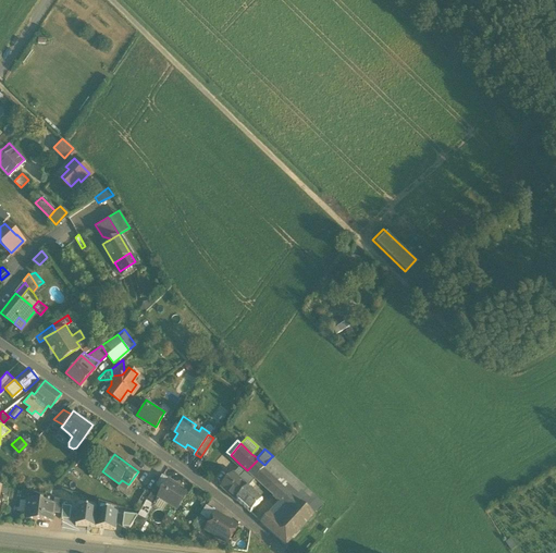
[(316,496),(272,456),(264,465),(263,467),(298,499),(307,506),(316,496)]
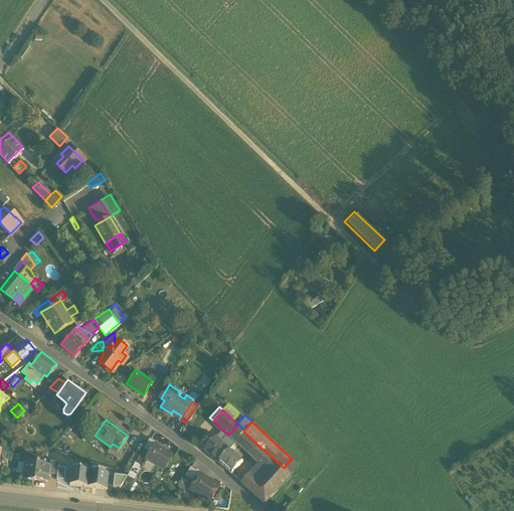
[(244,430),(238,424),(228,435),(234,441),(243,432),(244,430)]
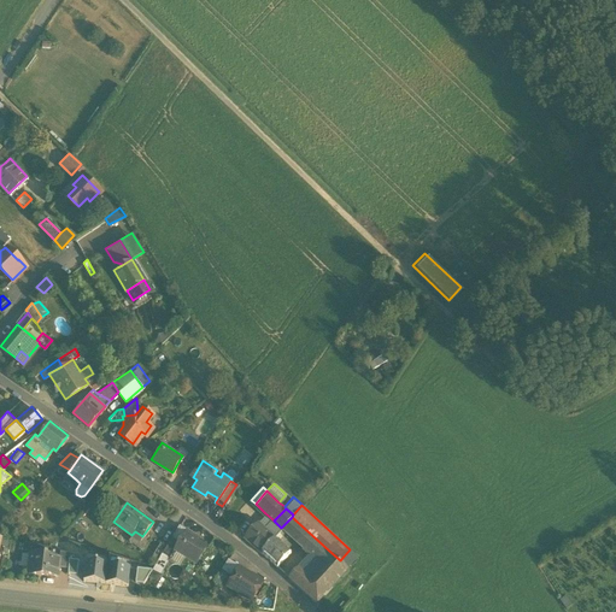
[(265,513),(258,522),(263,527),(271,518),(265,513)]
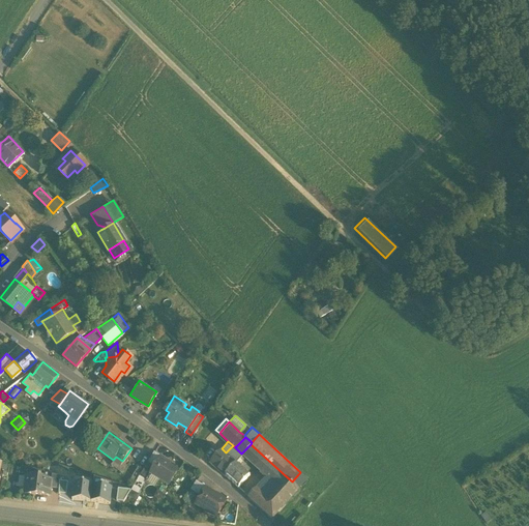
[(241,454),(266,475),(275,485),(284,474),(251,444),(241,454)]
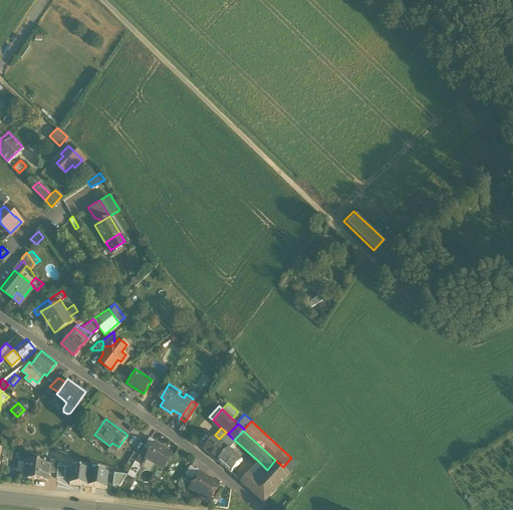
[(228,447),(234,440),(228,434),(226,432),(219,439),(222,441),(228,447)]
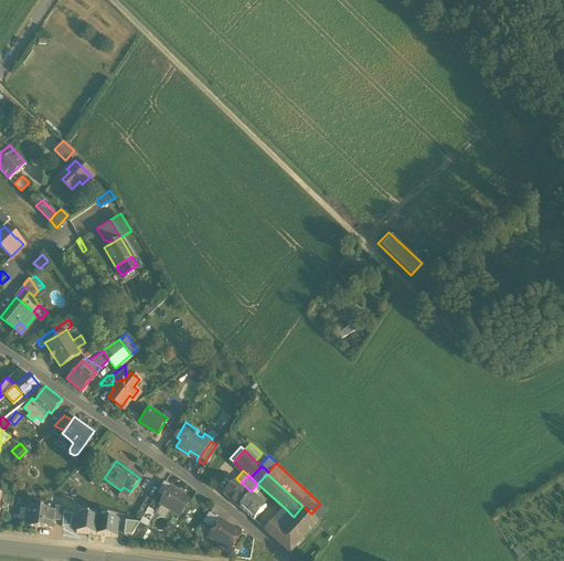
[(238,504),(251,491),(244,485),(241,483),(236,478),(224,490),(238,504)]
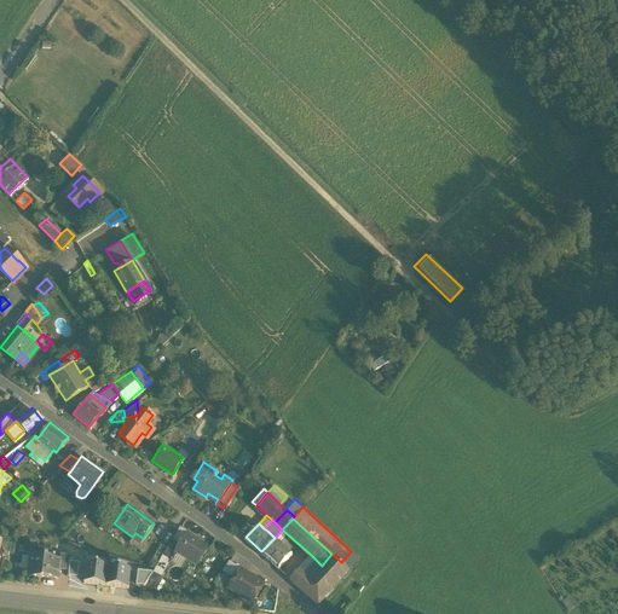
[(178,527),(172,537),(162,554),(168,559),(169,559),(174,550),(179,542),(185,532),(178,527)]
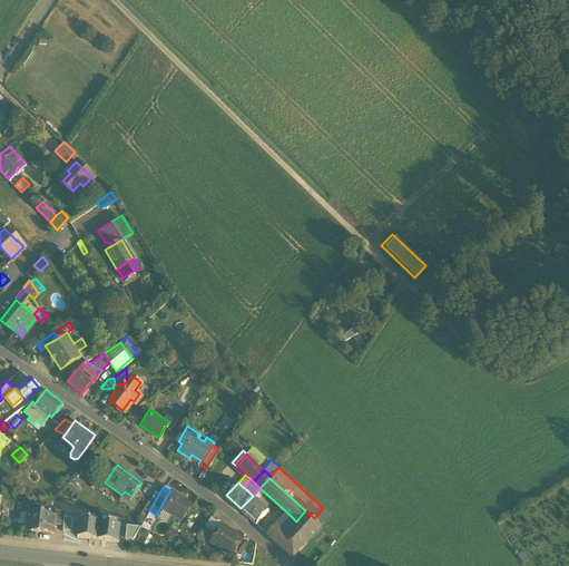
[(172,514),(179,518),(188,503),(182,498),(182,497),(170,490),(165,499),(160,507),(172,514)]
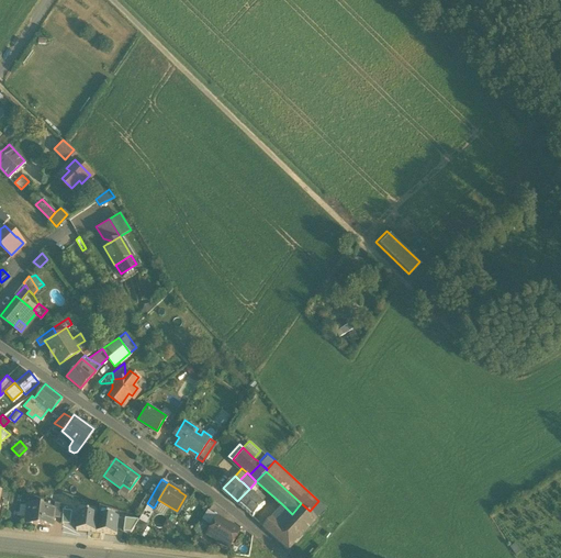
[(123,484),(120,488),(118,491),(128,500),(134,492),(130,489),(123,484)]
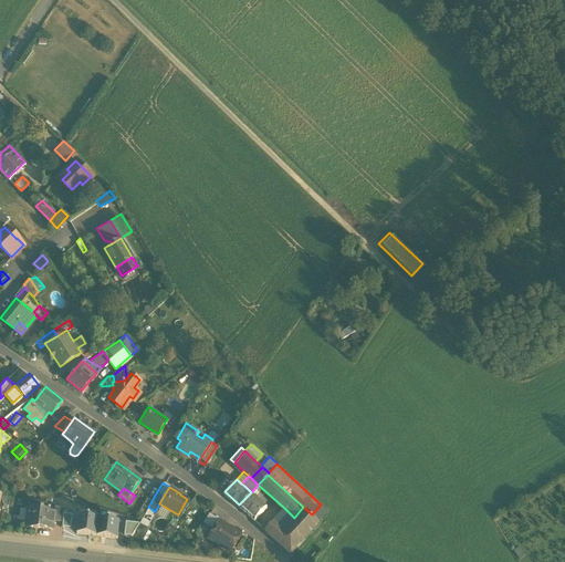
[(265,505),(251,492),(239,505),(253,518),(265,505)]
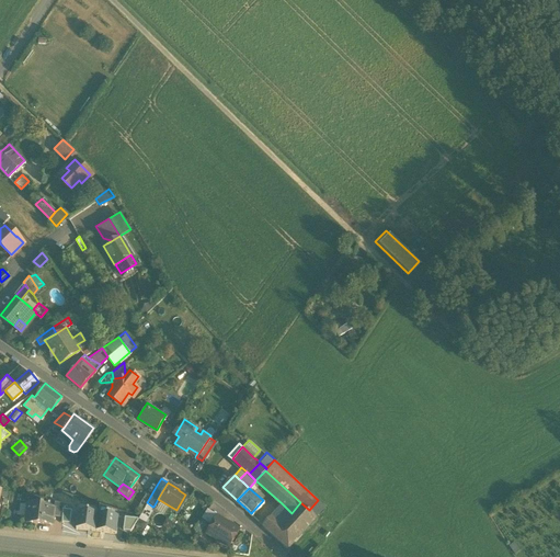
[(153,507),(152,507),(151,509),(152,510),(156,511),(159,510),(164,512),(169,506),(158,499),(153,507)]
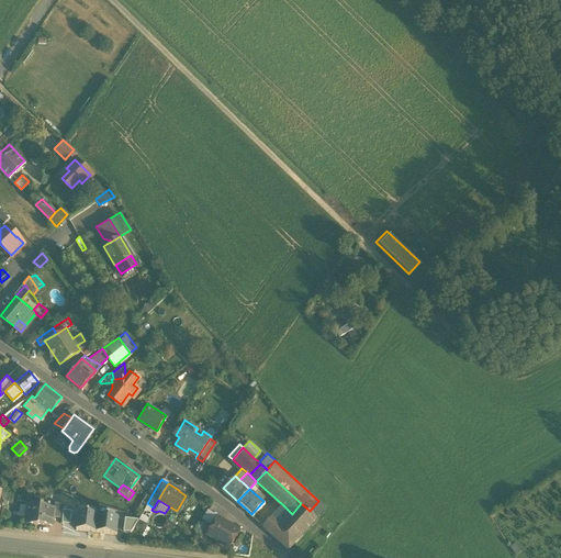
[(53,515),(62,516),(63,508),(63,503),(55,501),(54,506),(54,508),(53,515)]
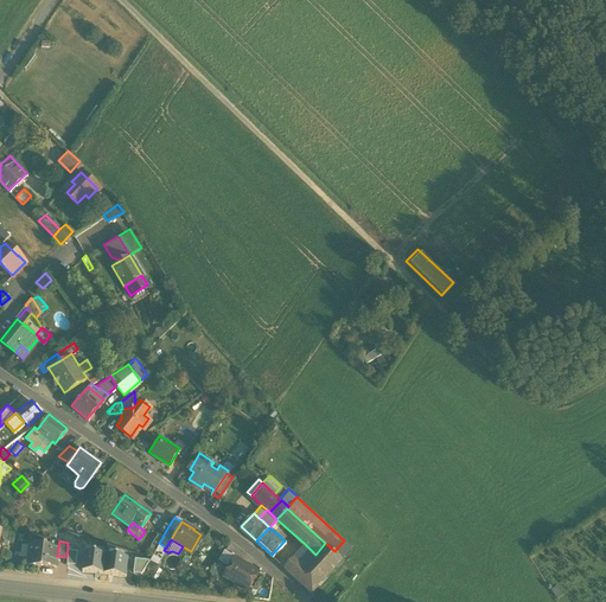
[(335,551),(340,557),(351,546),(344,540),(335,551)]
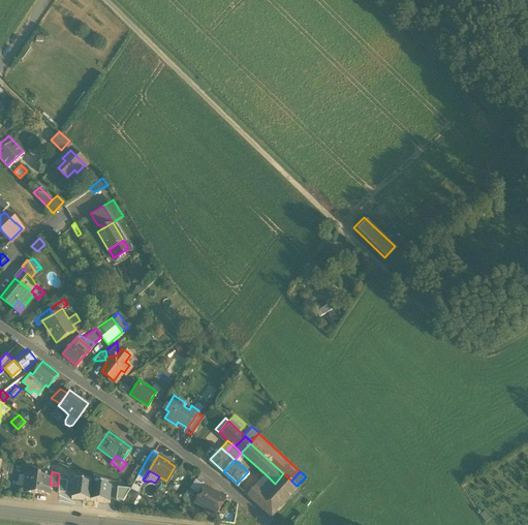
[(17,484),(24,485),(25,473),(19,472),(17,484)]
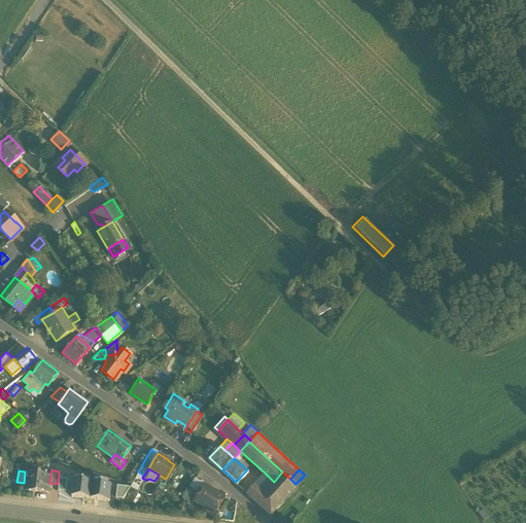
[(34,489),(48,490),(49,483),(50,476),(50,475),(36,474),(36,472),(26,471),(25,472),(24,483),(23,489),(34,490),(34,489)]
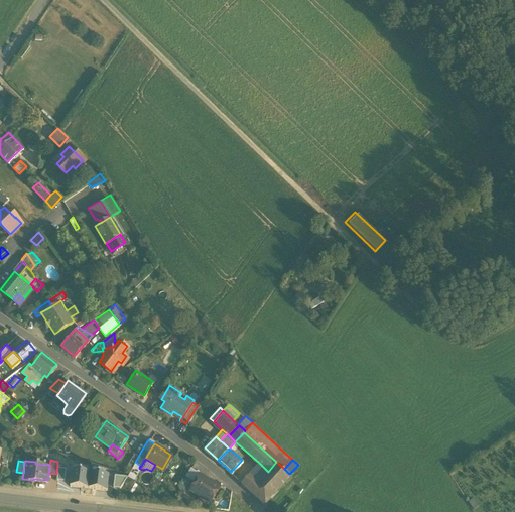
[(140,466),(135,462),(127,475),(134,479),(140,469),(139,468),(140,466)]
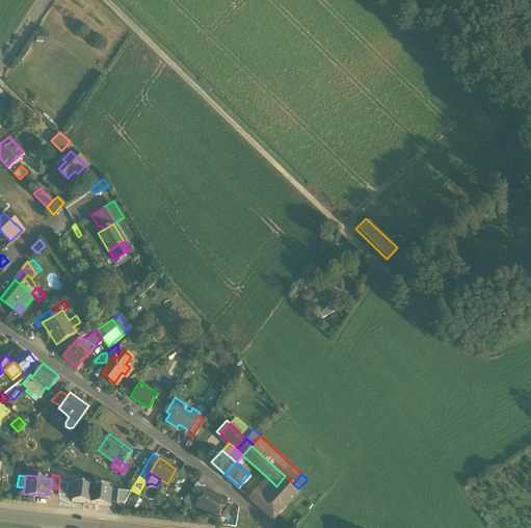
[(293,483),(285,476),(276,486),(266,497),(257,489),(249,497),(273,518),(298,489),(293,483)]
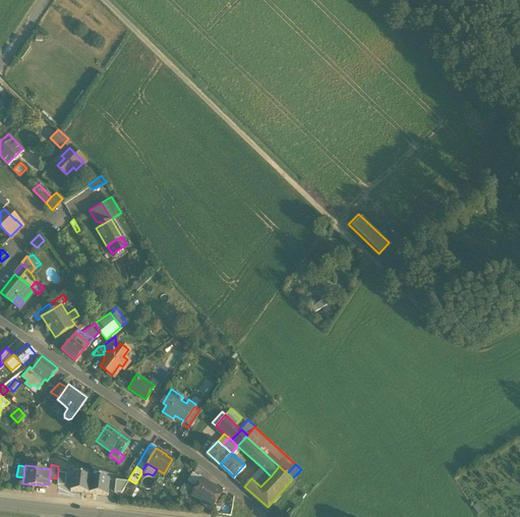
[(261,486),(271,476),(262,467),(251,478),(261,486)]
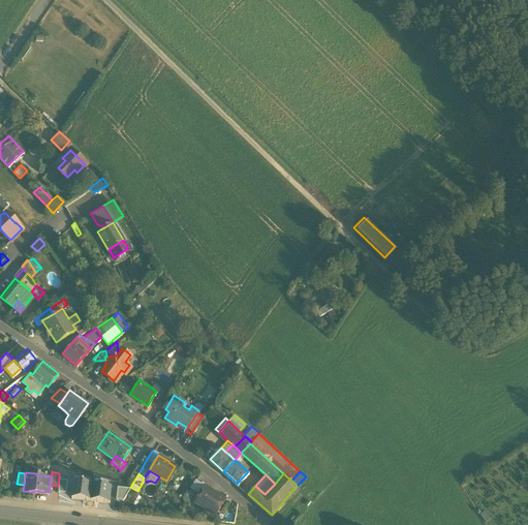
[(199,493),(205,485),(206,485),(195,477),(189,487),(199,493)]
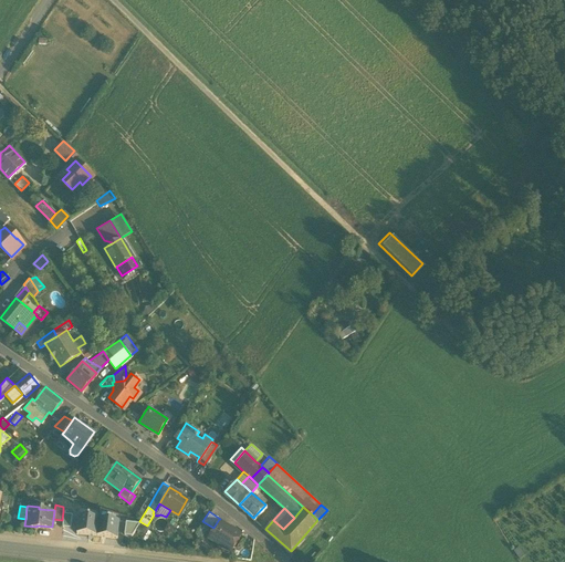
[(77,513),(75,531),(96,533),(98,516),(89,514),(89,513),(87,513),(87,514),(77,513)]
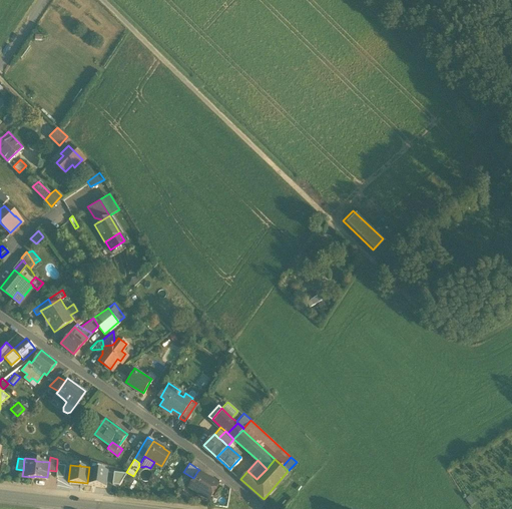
[(97,468),(89,467),(87,483),(105,485),(107,470),(99,469),(99,468),(97,467),(97,468)]
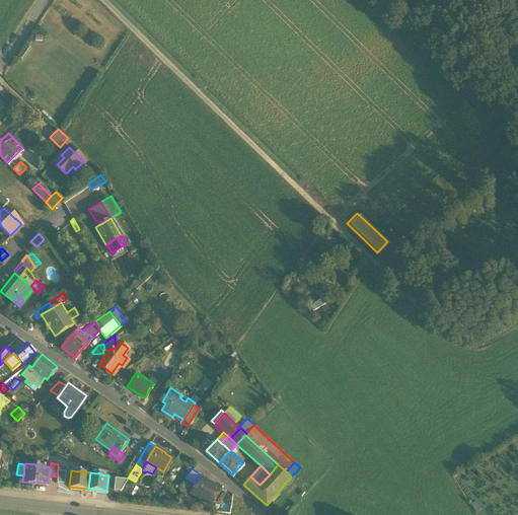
[(238,480),(243,485),(250,476),(245,472),(238,480)]
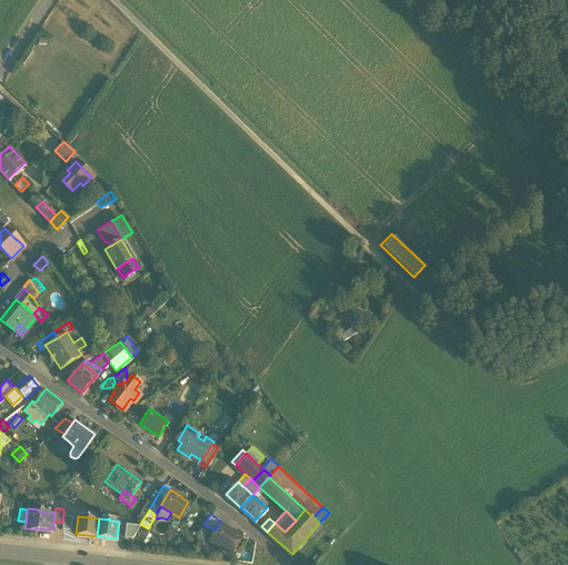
[(136,531),(140,524),(126,522),(125,535),(132,536),(136,531)]
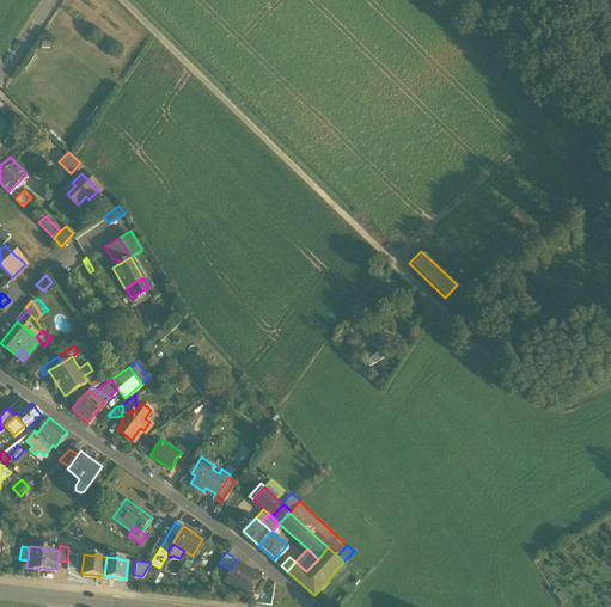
[(226,580),(244,590),(250,589),(251,589),(260,575),(237,560),(231,570),(227,571),(226,575),(226,577),(226,580)]
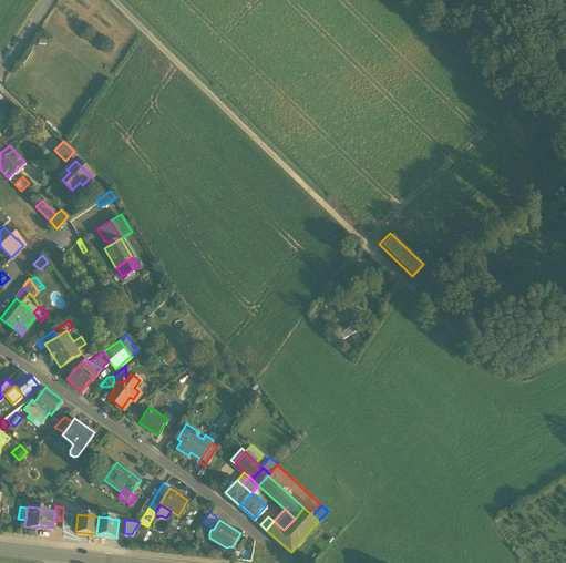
[(147,526),(140,522),(135,529),(143,533),(147,526)]
